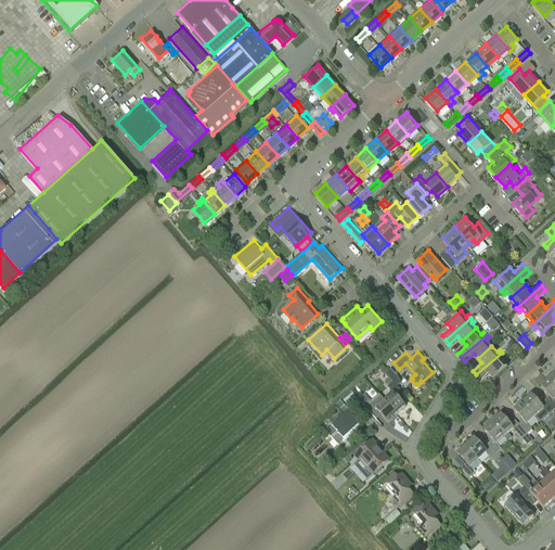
[(502,353),(476,374),(480,379),(489,371),(493,376),(507,363),(502,358),(504,356),(502,353)]
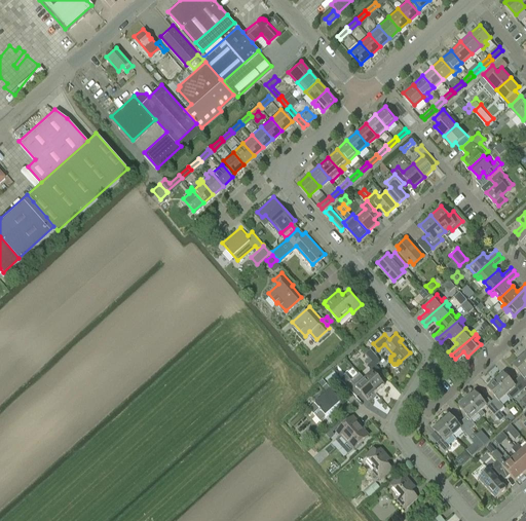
[(339,347),(346,342),(343,337),(336,343),(339,347)]
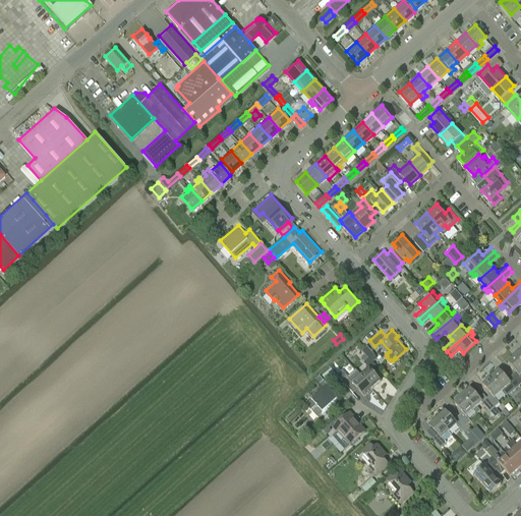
[(374,350),(367,342),(362,347),(369,355),(374,350)]
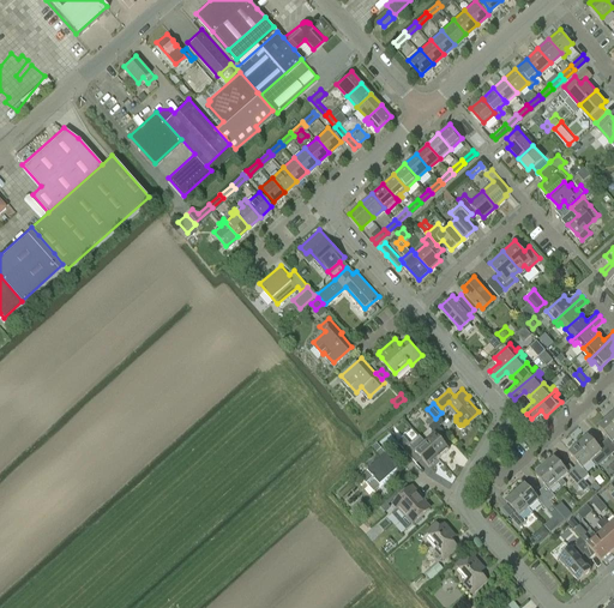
[(425,437),(439,455),(449,446),(441,438),(447,432),(432,414),(427,417),(431,422),(429,423),(434,428),(425,437)]
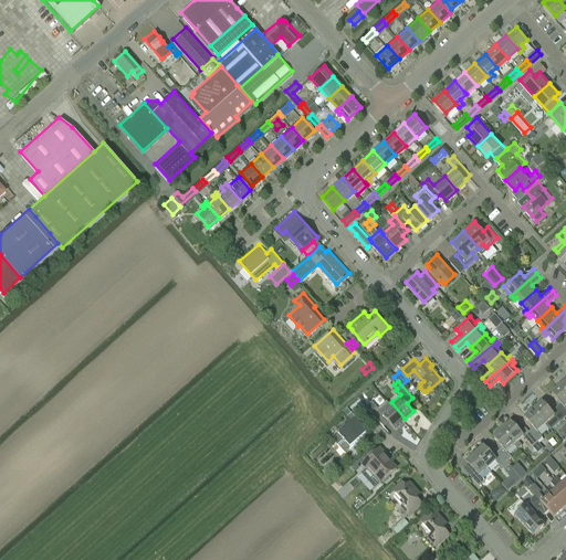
[(565,404),(565,403),(565,402),(565,388),(561,382),(552,390),(561,400),(555,403),(564,414),(565,412),(565,404)]
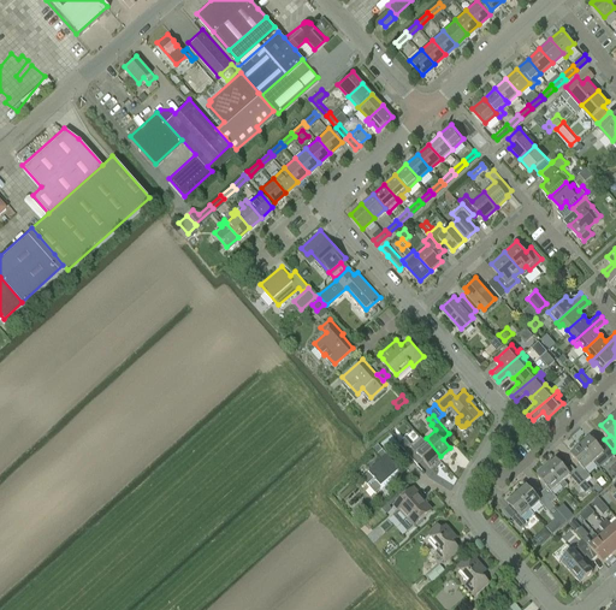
[(380,439),(390,449),(400,439),(389,430),(380,439)]
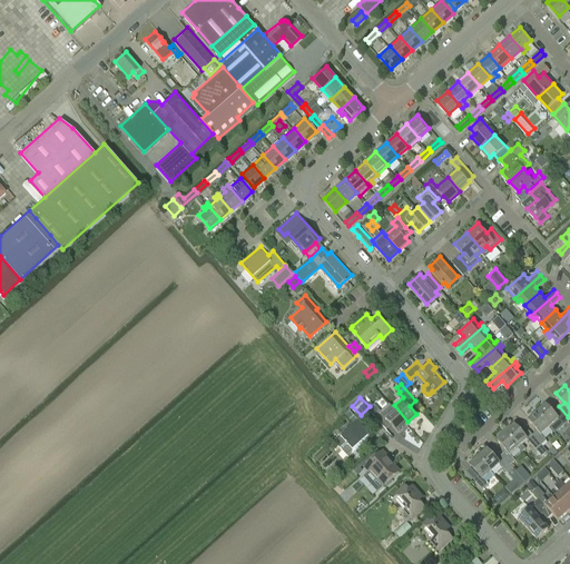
[(568,417),(559,406),(554,412),(546,402),(537,409),(549,424),(558,416),(563,422),(568,417)]
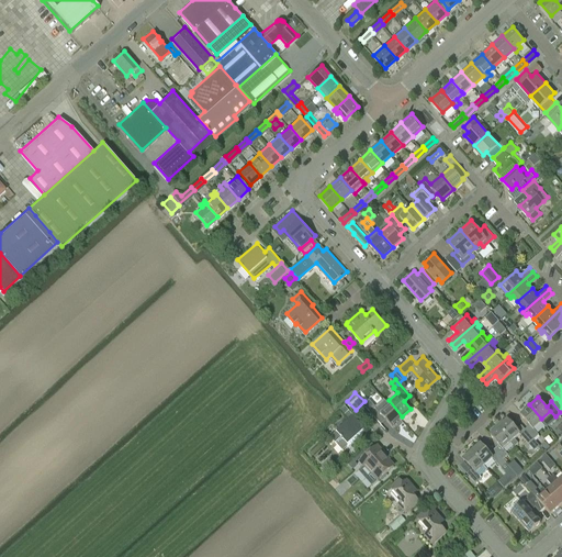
[(393,424),(402,416),(389,400),(379,409),(374,403),(369,408),(381,422),(386,418),(393,424)]
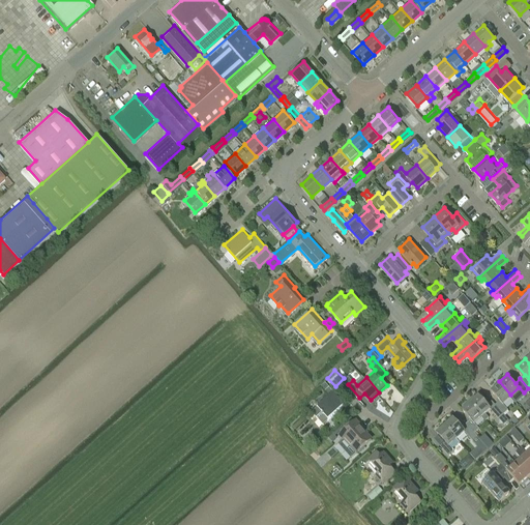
[(510,395),(499,381),(491,388),(499,398),(494,401),(503,411),(507,406),(503,401),(510,395)]
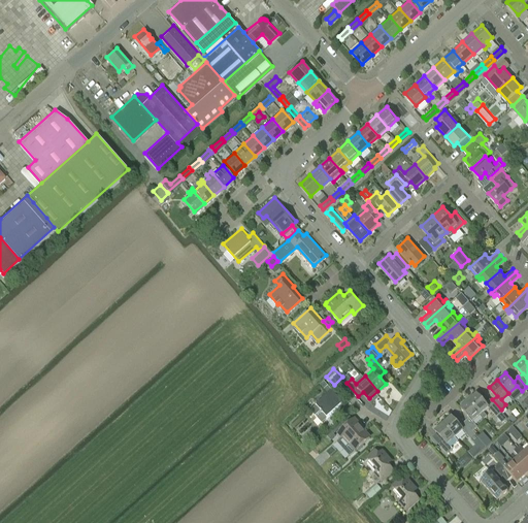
[(331,389),(316,402),(310,406),(315,412),(322,419),(326,415),(341,401),(331,389)]
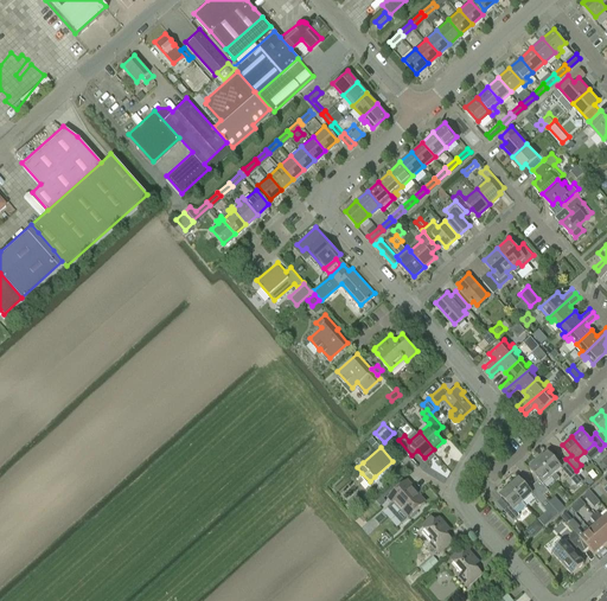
[(576,471),(566,459),(562,455),(557,460),(548,449),(545,451),(544,449),(542,449),(536,455),(551,473),(556,477),(560,474),(555,470),(561,465),(570,475),(576,471)]
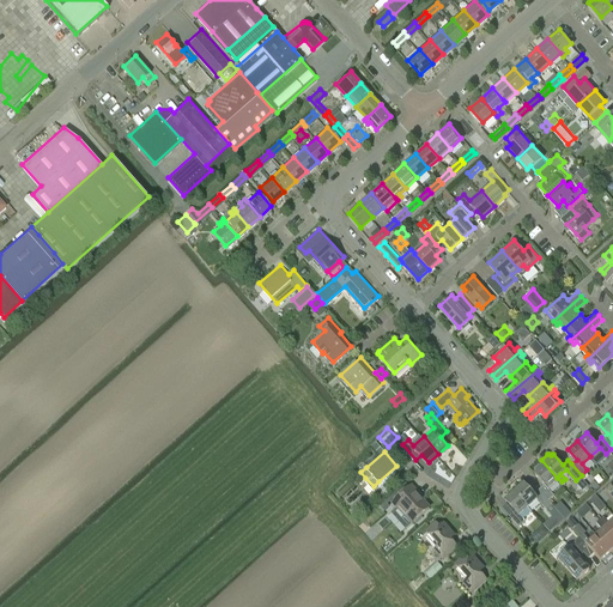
[(539,486),(547,497),(553,492),(548,485),(557,478),(541,460),(535,465),(535,467),(536,468),(534,471),(544,481),(539,486)]
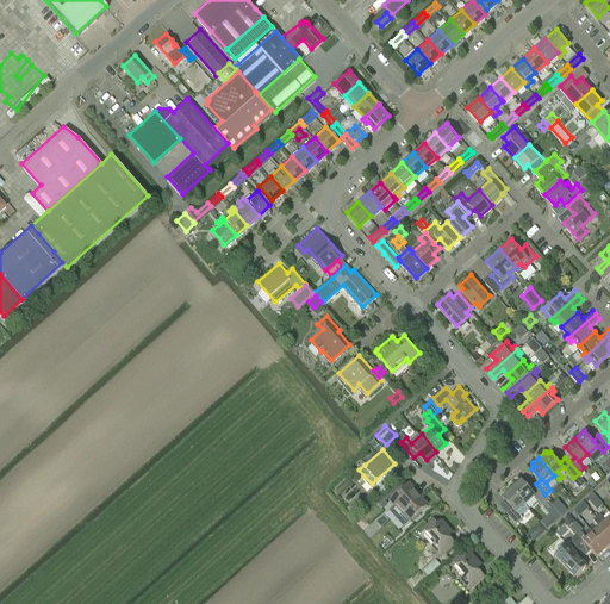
[(592,475),(586,480),(591,485),(597,480),(592,475)]
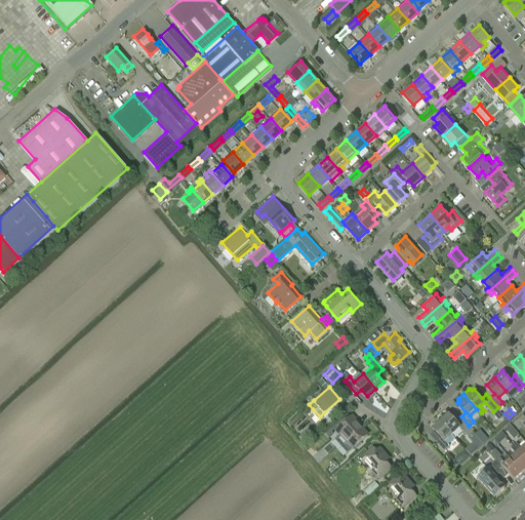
[(440,418),(452,432),(459,425),(468,434),(473,429),(469,426),(461,416),(456,421),(448,411),(440,418)]
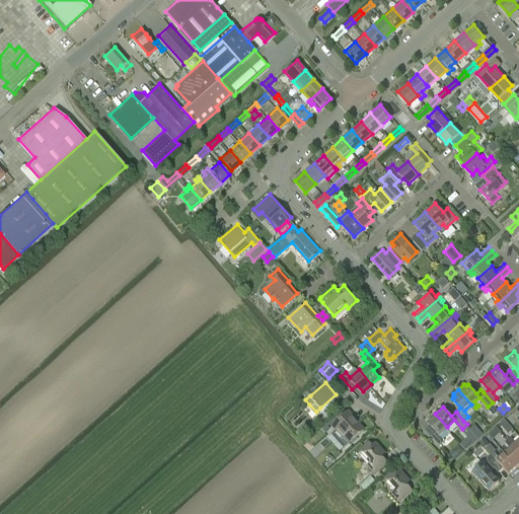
[(348,408),(331,423),(335,427),(331,431),(344,444),(350,439),(363,427),(353,416),(354,415),(348,408)]
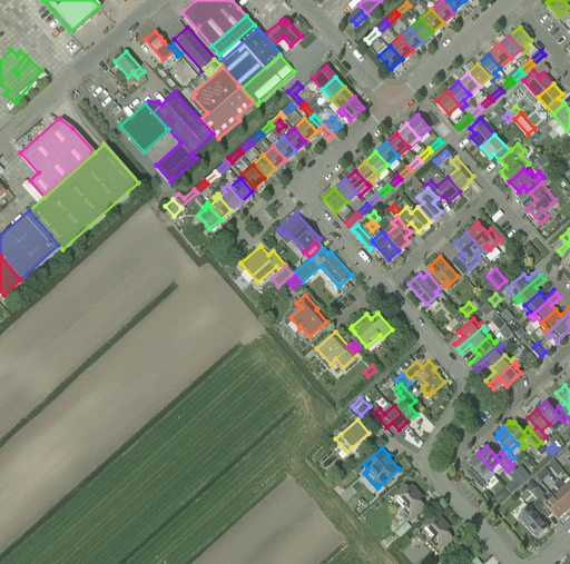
[(482,475),(491,468),(478,454),(470,461),(479,472),(473,476),(482,486),(487,482),(482,475)]
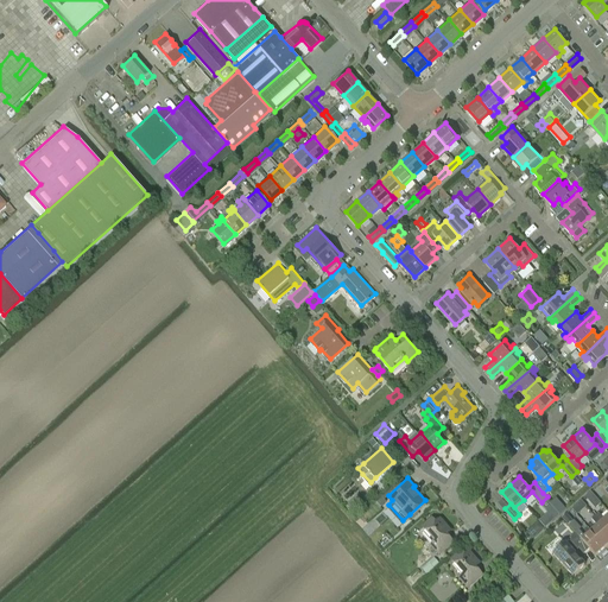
[(590,487),(586,493),(590,498),(596,493),(590,487)]
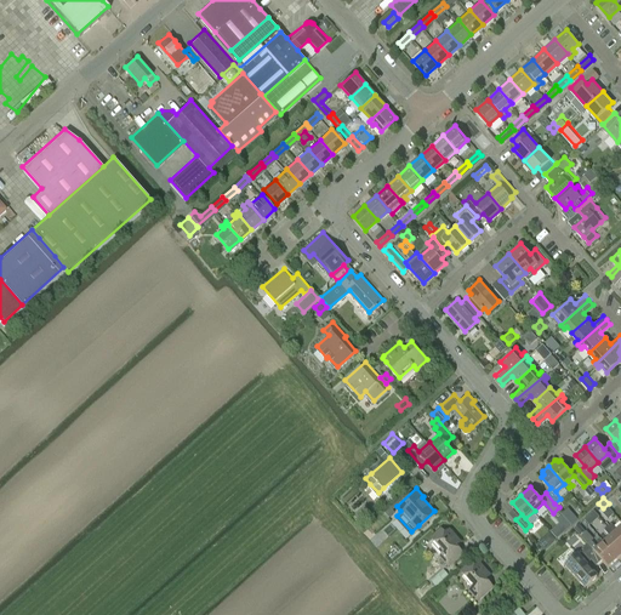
[(389,513),(396,508),(393,506),(391,504),(385,508),(389,513)]
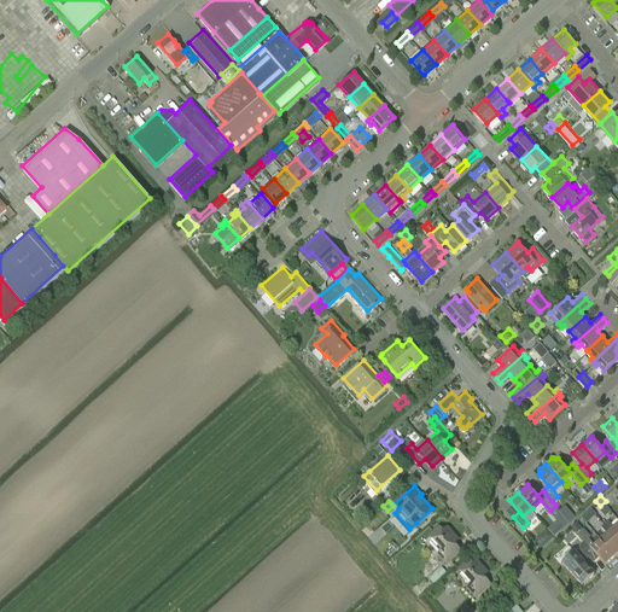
[(557,505),(551,511),(557,517),(563,524),(569,519),(564,513),(557,505)]
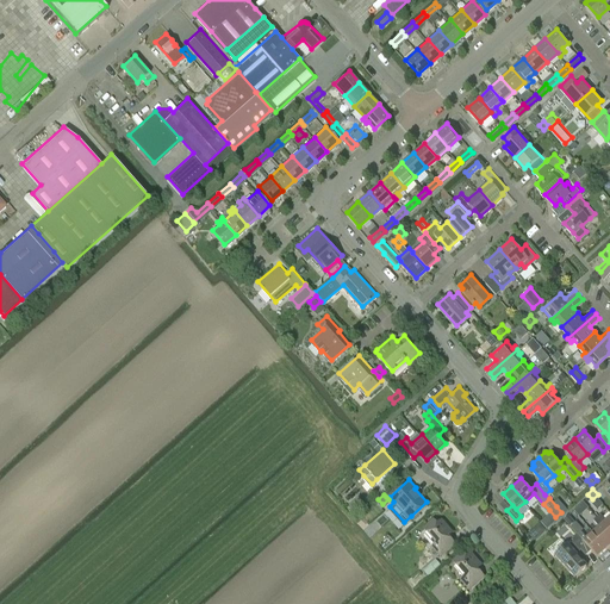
[(562,502),(556,506),(561,512),(567,506),(562,502)]
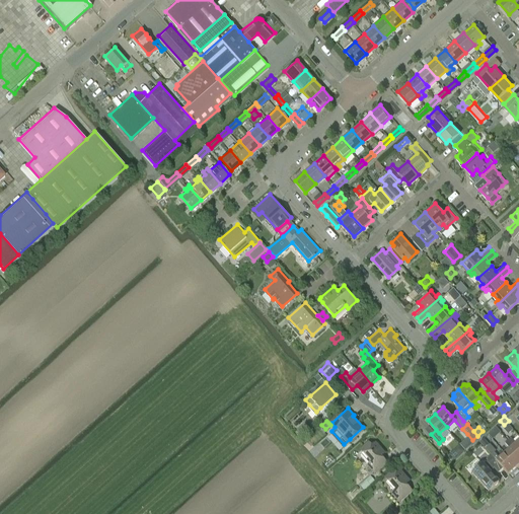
[(497,432),(493,427),(489,431),(493,436),(497,432)]
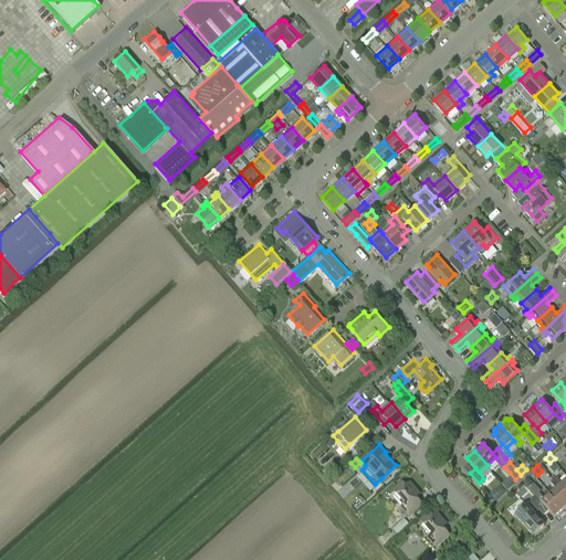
[(528,474),(524,478),(528,484),(534,481),(528,474)]
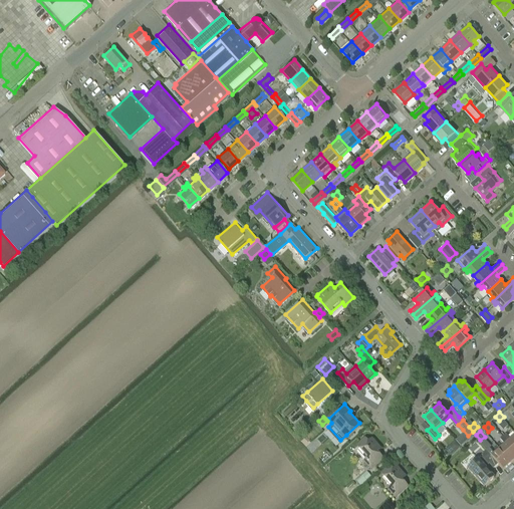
[(513,433),(510,436),(505,431),(502,433),(513,446),(513,433)]
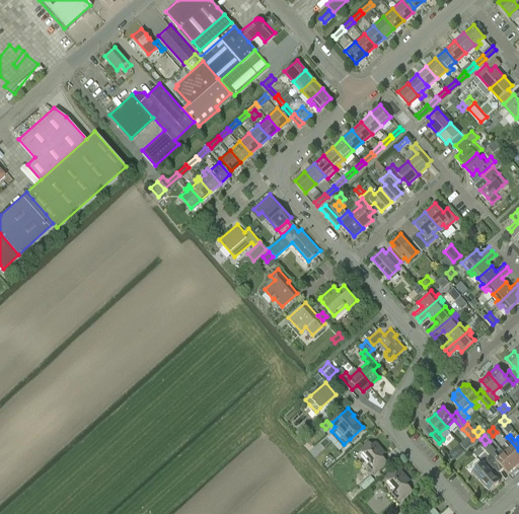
[(516,463),(518,461),(518,450),(507,437),(504,440),(510,446),(505,450),(516,463)]
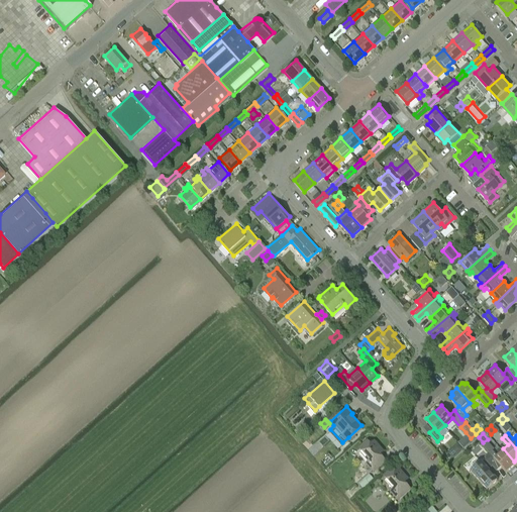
[(368,437),(358,445),(370,457),(366,461),(374,469),(386,458),(380,451),(384,448),(375,438),(371,441),(368,437)]
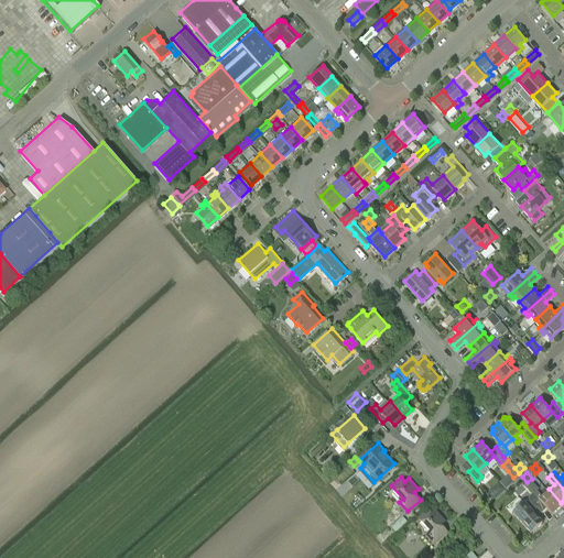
[(492,485),(499,492),(505,487),(498,480),(492,485)]
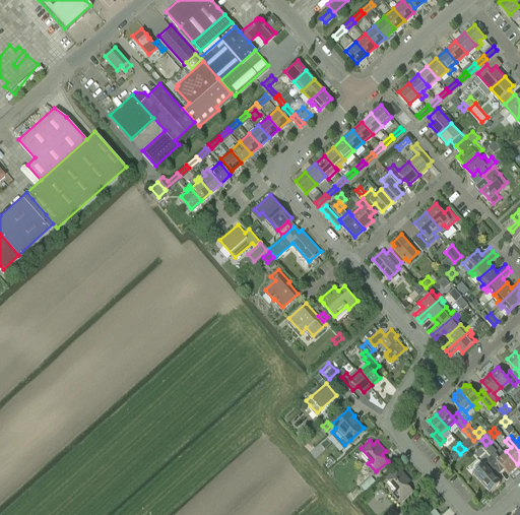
[(517,464),(506,451),(500,456),(495,450),(492,453),(503,466),(509,472),(517,464)]
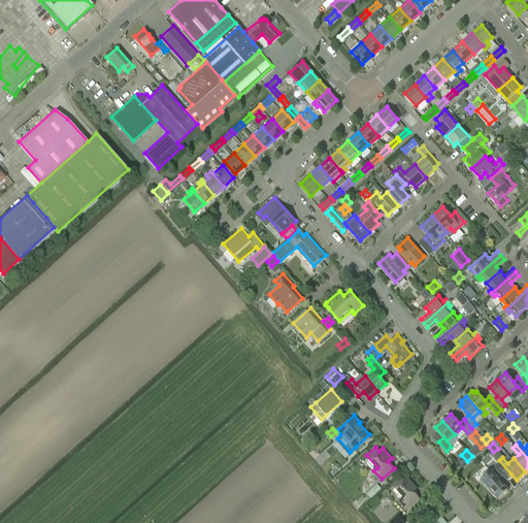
[(510,474),(499,460),(495,463),(497,465),(494,467),(487,475),(482,480),(485,484),(497,497),(507,488),(500,480),(505,476),(506,478),(510,474)]
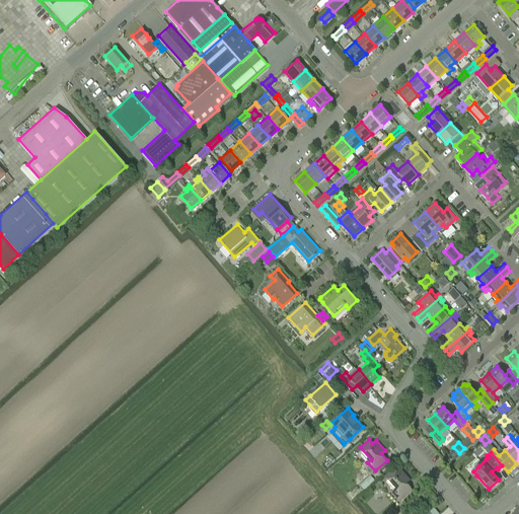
[(393,467),(385,474),(396,487),(392,491),(399,499),(412,488),(405,482),(410,479),(400,468),(397,471),(393,467)]
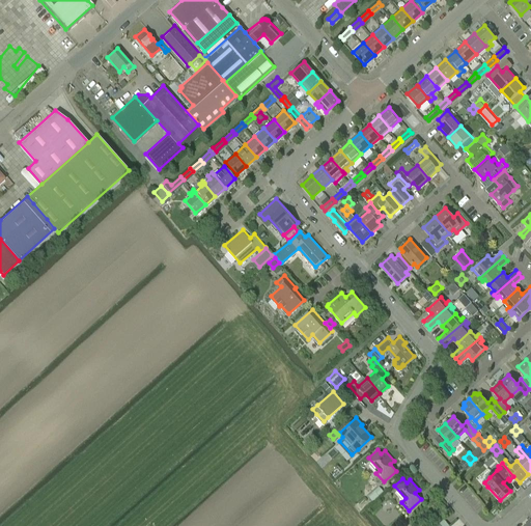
[(379,483),(368,493),(372,498),(383,488),(379,483)]
